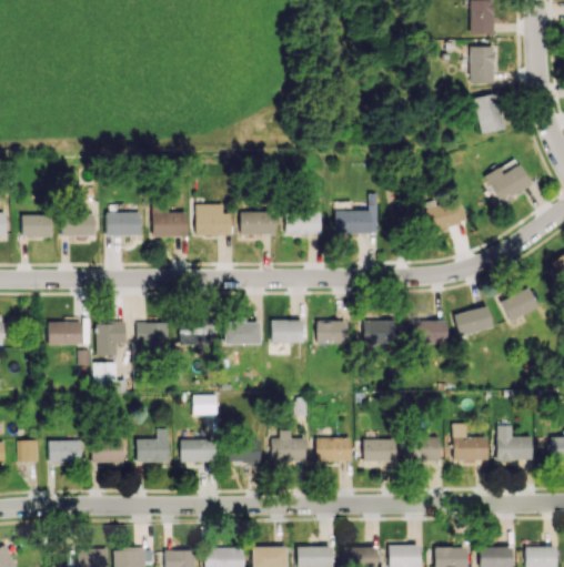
[(471,0),(471,34),(495,34),(494,0),(471,0)]
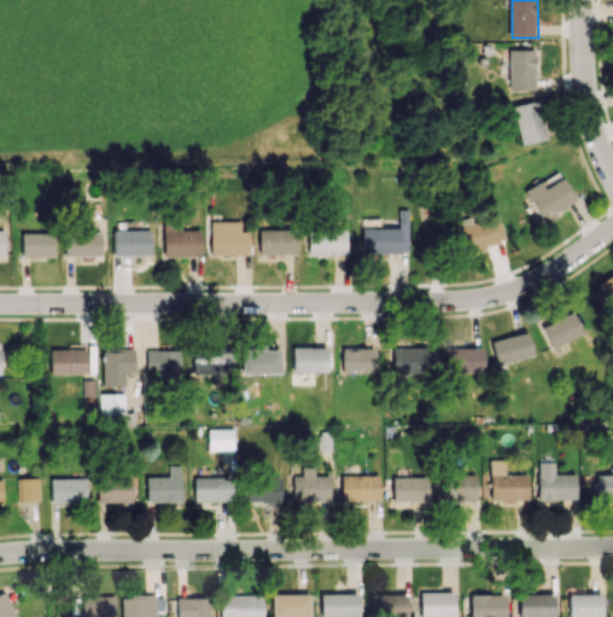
[(512,91),(538,91),(538,51),(512,51),(512,91)]
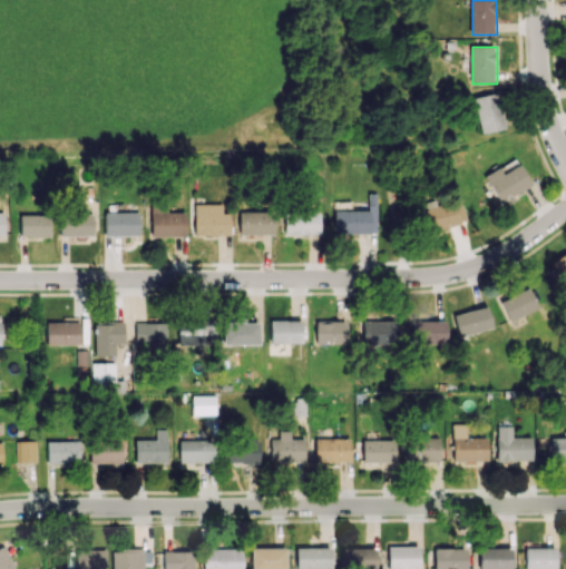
[(476,99),(486,135),(508,129),(498,94),(476,99)]
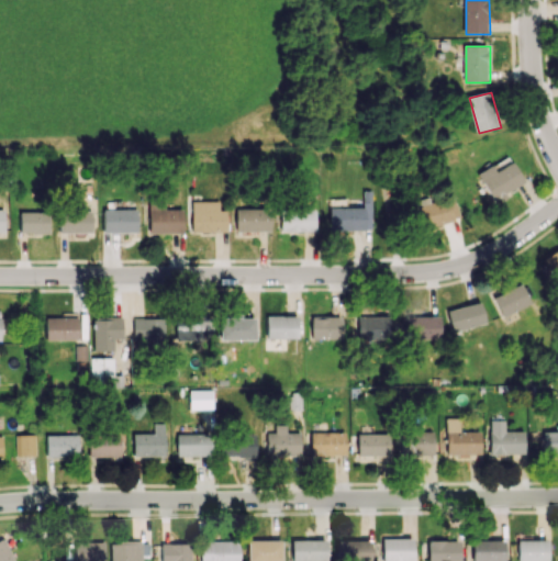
[(499,172),(495,166),(481,175),(497,202),(527,184),(515,163),(499,172)]
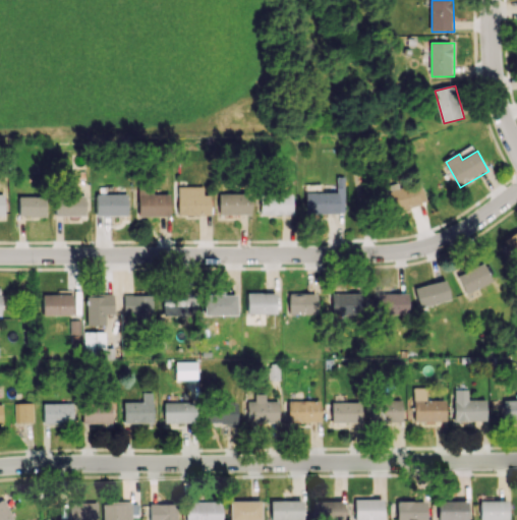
[(308,193),(307,214),(347,215),(348,178),(339,178),(339,194),(308,193)]
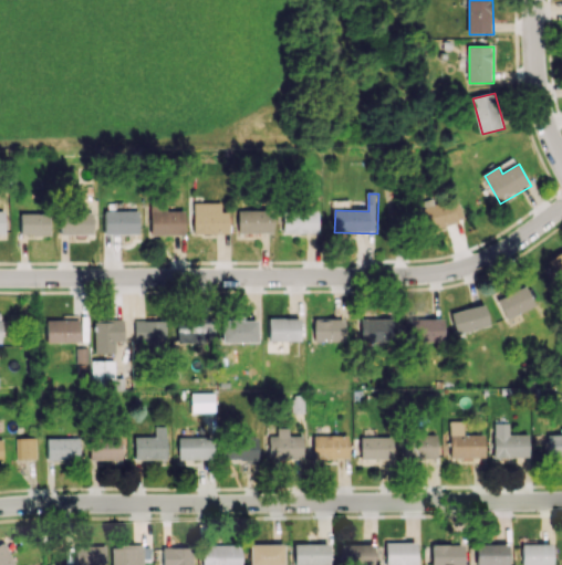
[(467,221),(460,197),(436,205),(435,199),(418,205),(427,232),(467,221)]
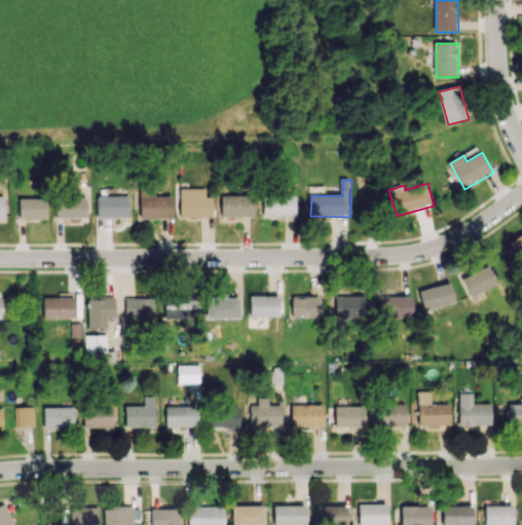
[(207,189),(181,190),(182,218),(214,218),(214,197),(207,198),(207,189)]
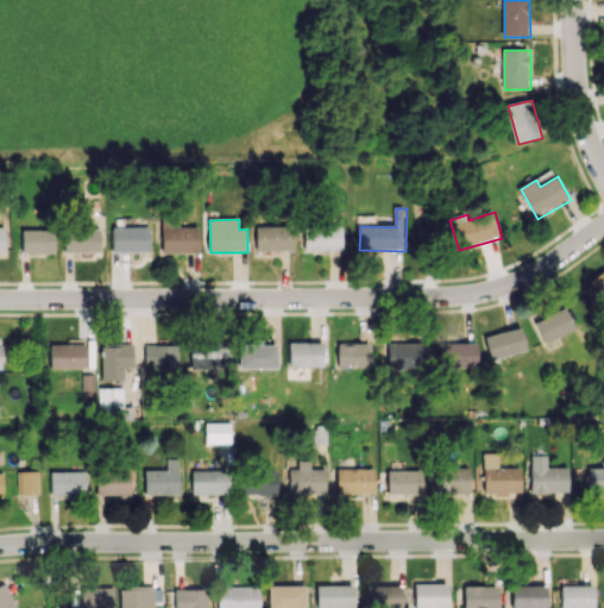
[(133,229),(133,220),(115,220),(115,252),(151,254),(151,229),(133,229)]
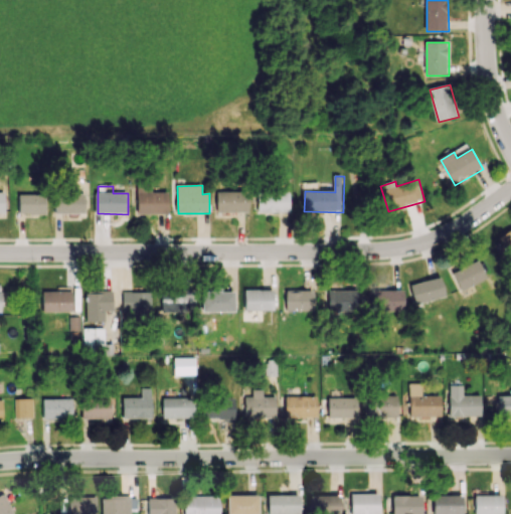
[(169,215),(169,193),(153,192),(153,188),(138,188),(138,215),(169,215)]
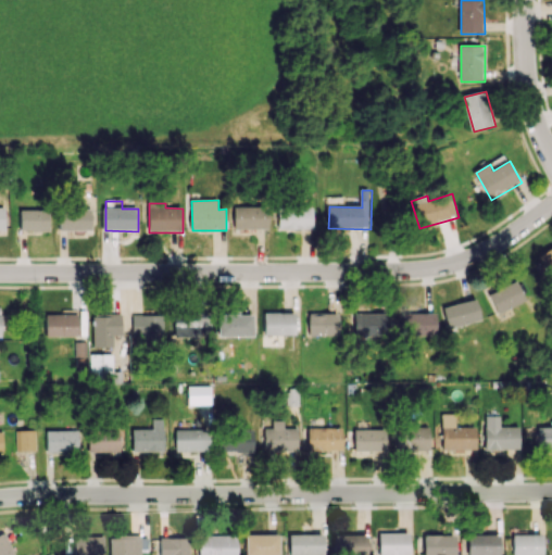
[(271,229),(270,207),(235,207),(236,230),(271,229)]
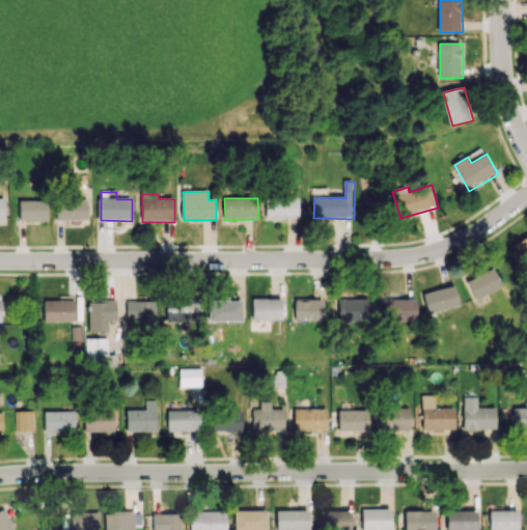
[(301,199),(268,198),(268,220),(300,220),(301,199)]
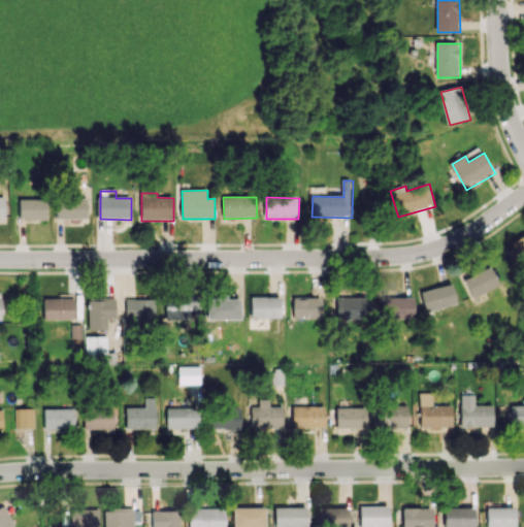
[(89,199),(59,199),(59,220),(89,220),(89,199)]
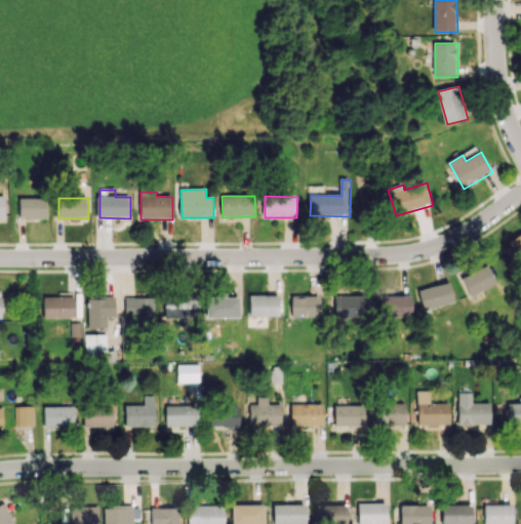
[(22,199),(21,218),(48,218),(48,199),(22,199)]
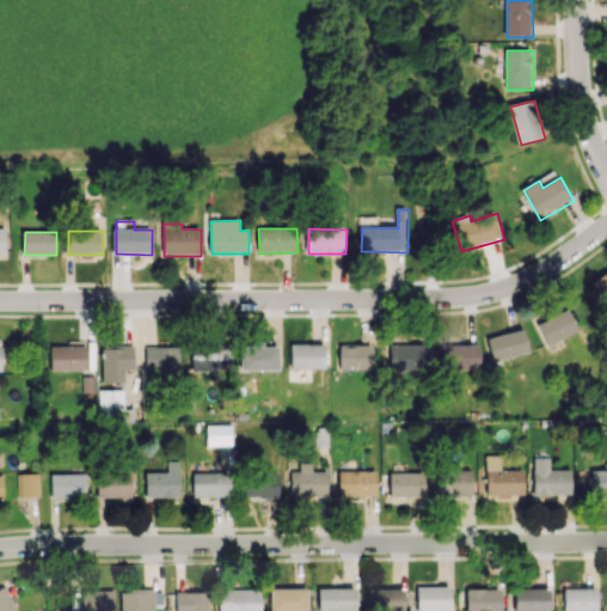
[(606,274),(594,285),(606,300),(606,274)]
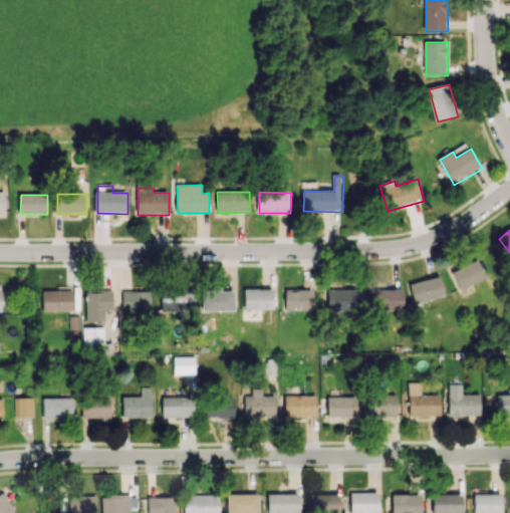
[(453,273),(462,291),(488,278),(478,260),(453,273)]
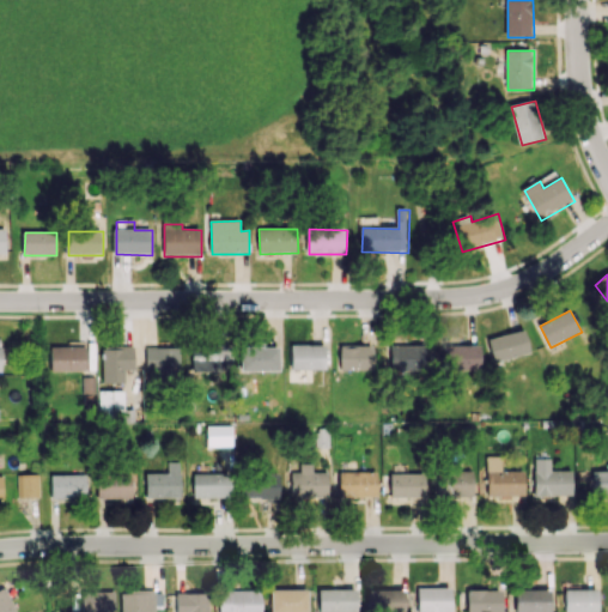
[(532,356),(527,332),(491,338),(496,362),(532,356)]
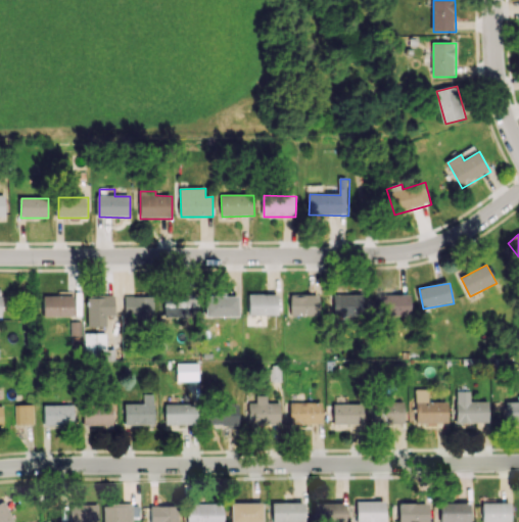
[(250,316),(279,316),(280,295),(250,294),(250,316)]
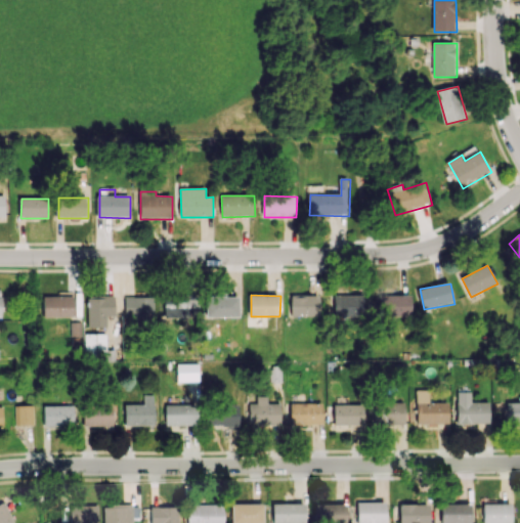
[(366,316),(365,295),(335,296),(336,317),(366,316)]
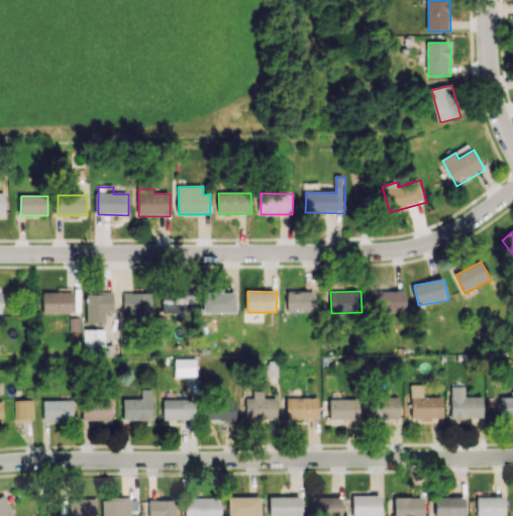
[(107,324),(108,312),(114,312),(115,293),(89,292),(88,323),(107,324)]
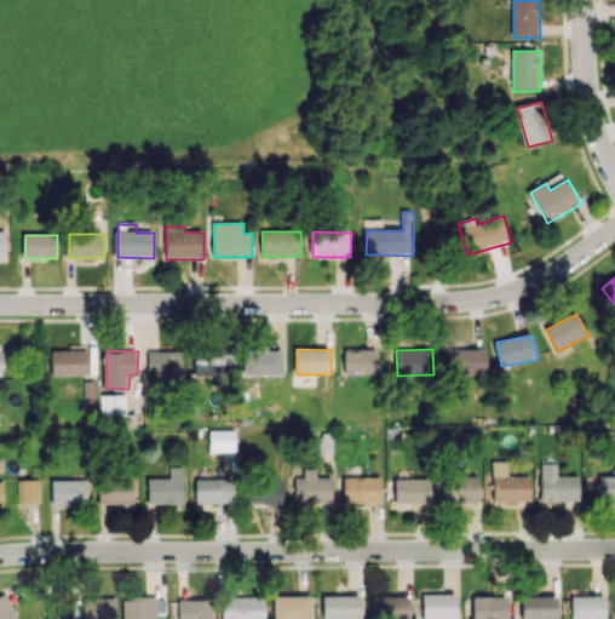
[(380,374),(380,350),(344,351),(345,376),(380,374)]
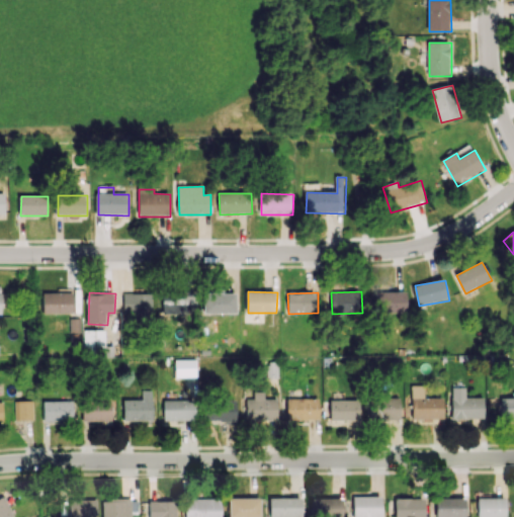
[(408,292),(377,292),(377,313),(408,313),(408,292)]
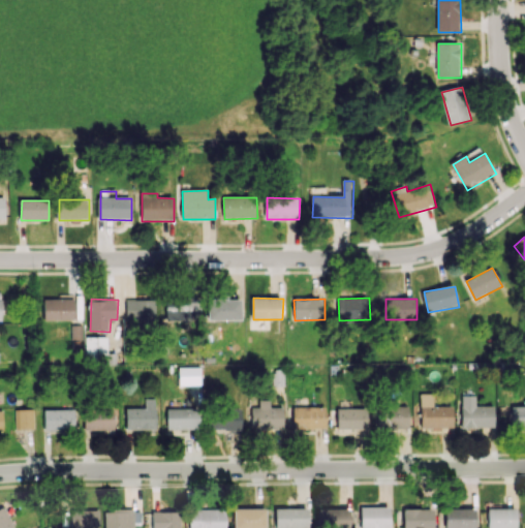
[(45,320),(75,320),(75,301),(45,300),(45,320)]
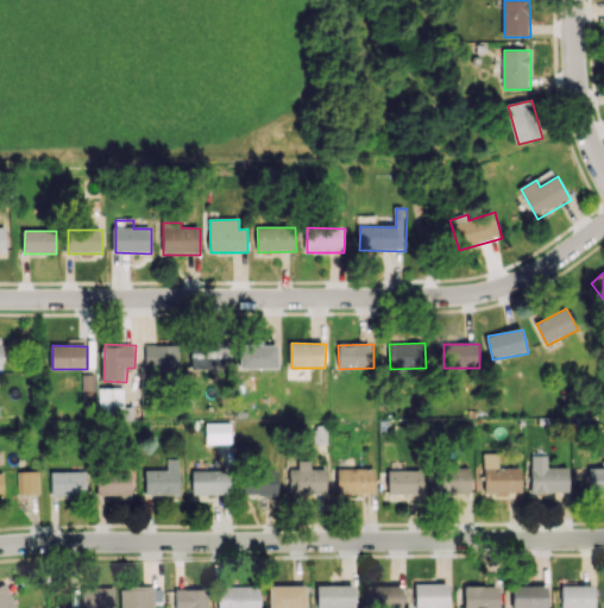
[(181,370),(181,346),(148,345),(146,370),(181,370)]
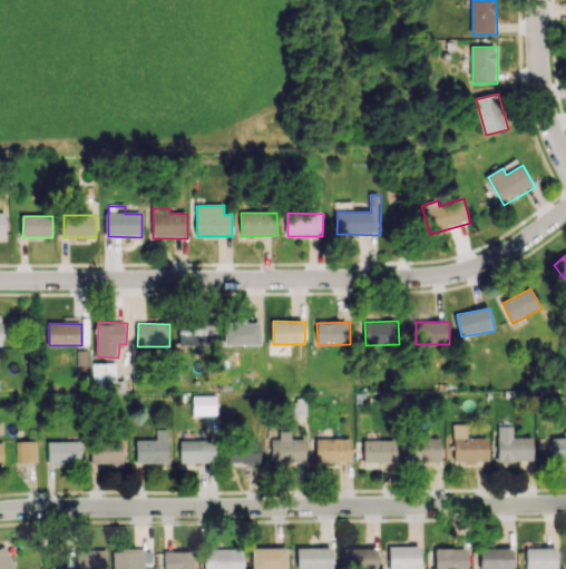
[(226,345),(262,346),(262,324),(227,323),(226,345)]
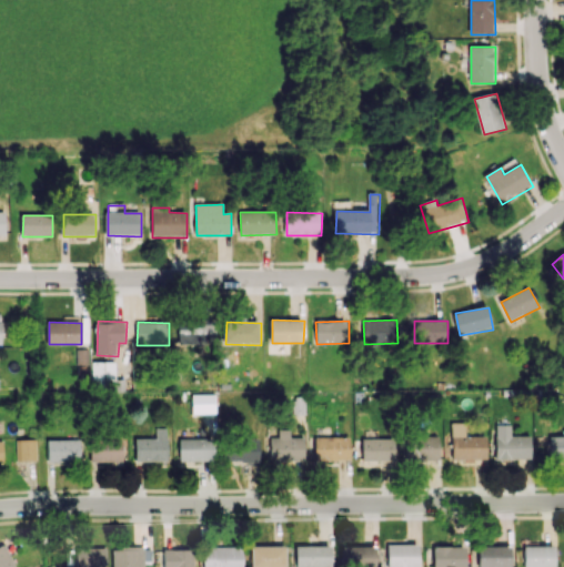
[(217,324),(180,323),(179,346),(215,348),(217,324)]
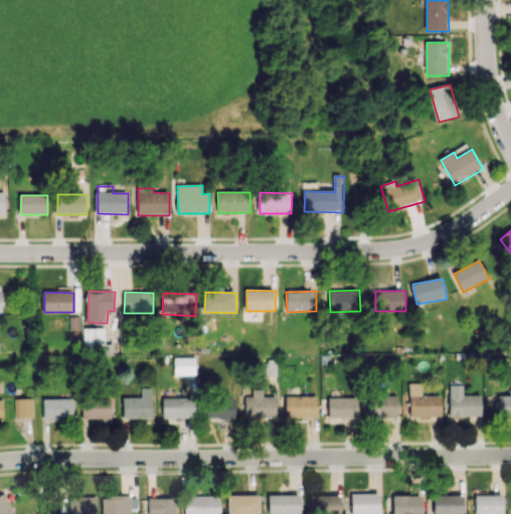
[(106,329),(87,329),(87,350),(97,350),(97,355),(107,355),(106,329)]
